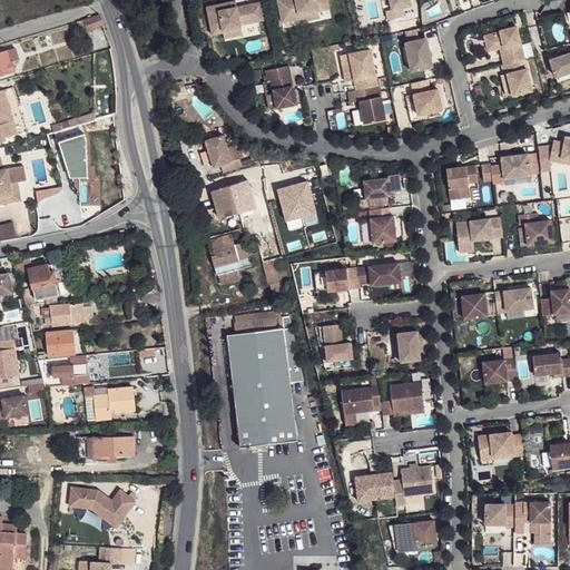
[(232,0),(227,0),(205,5),(210,32),(222,30),(220,28),(239,25),(248,22),(244,3),(235,5),(233,6),(232,0)]
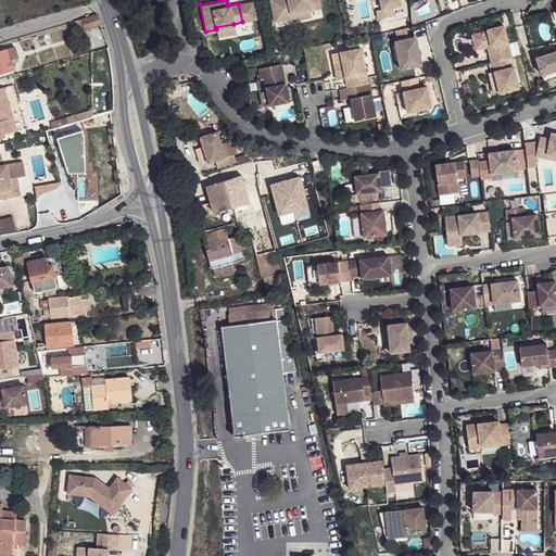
[(252,0),(238,3),(242,22),(256,20),(252,0)]
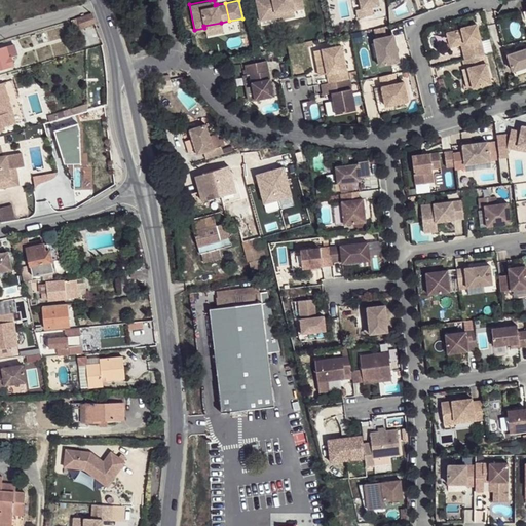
[(255,0),(257,10),(273,6),(271,0),(255,0)]
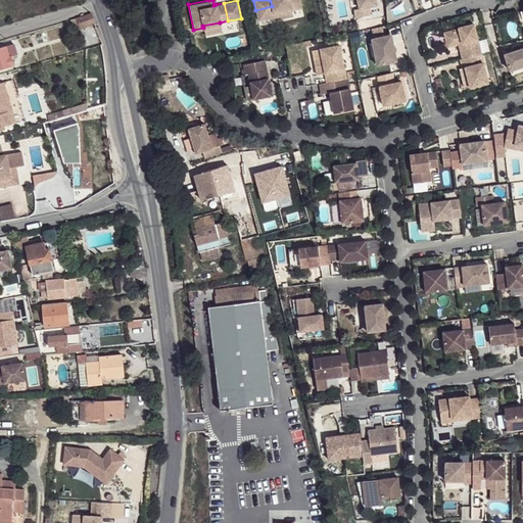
[(270,0),(272,6),(255,10),(257,18),(274,15),(273,10),(290,7),(290,9),(301,7),(299,0),(270,0)]
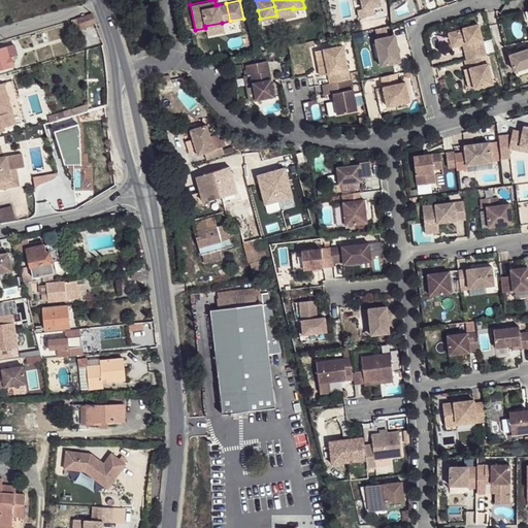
[(378,0),(360,0),(362,7),(357,8),(359,17),(374,13),(372,5),(380,3),(378,0)]
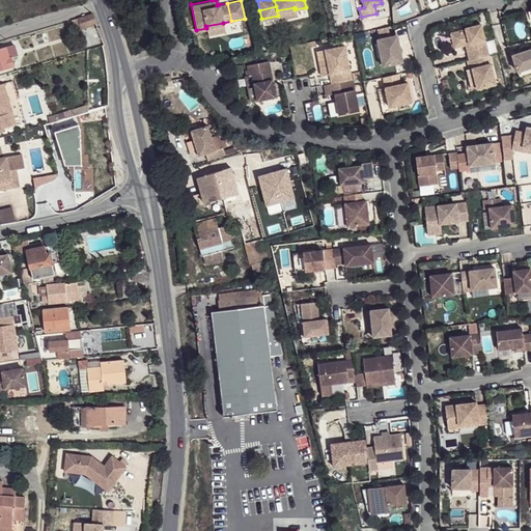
[(295,7),(277,10),(278,16),(278,19),(296,15),(295,9),(295,7)]
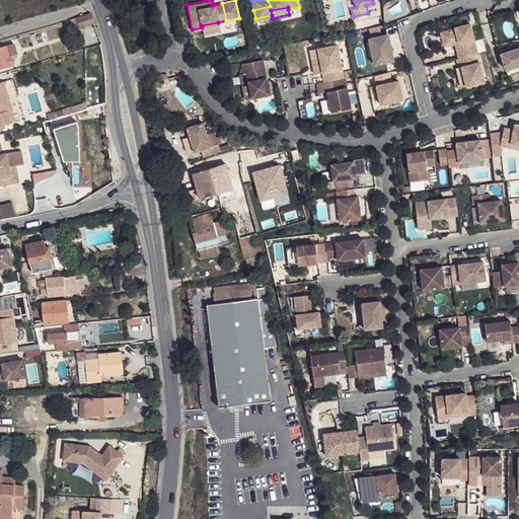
[(91,22),(88,13),(74,19),(76,27),(91,22)]
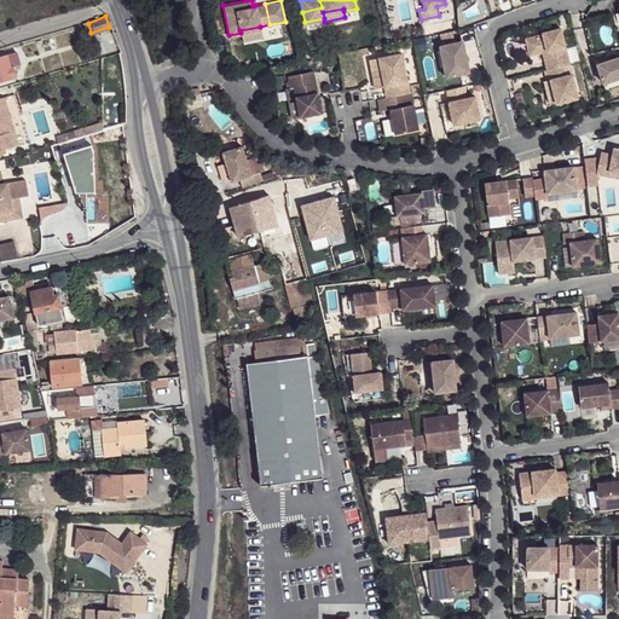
[(239,30),(241,33),(242,40),(261,35),(260,27),(239,30)]
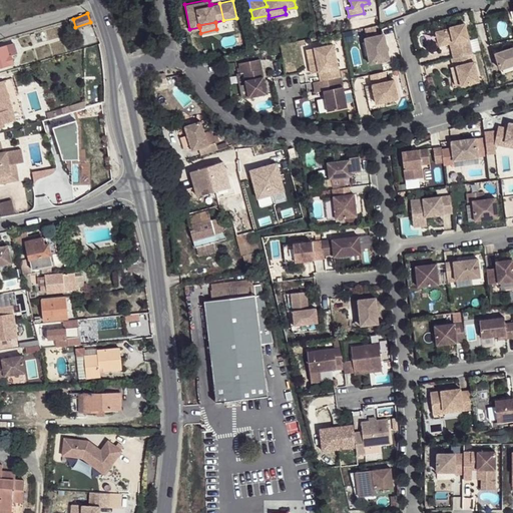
[(449,27),(435,31),(439,45),(450,42),(453,41),(455,48),(451,49),(453,56),(468,53),(472,52),(465,22),(449,26),(449,27)]
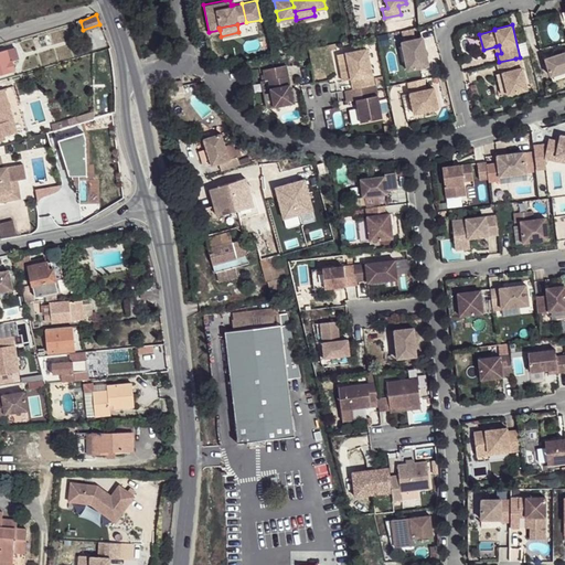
[(401,29),(403,40),(414,38),(412,27),(401,29)]
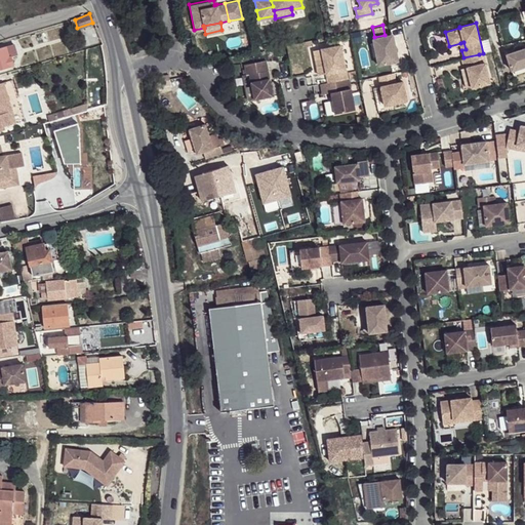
[(374,37),(372,38),(377,64),(398,61),(392,34),(385,35),(374,37)]
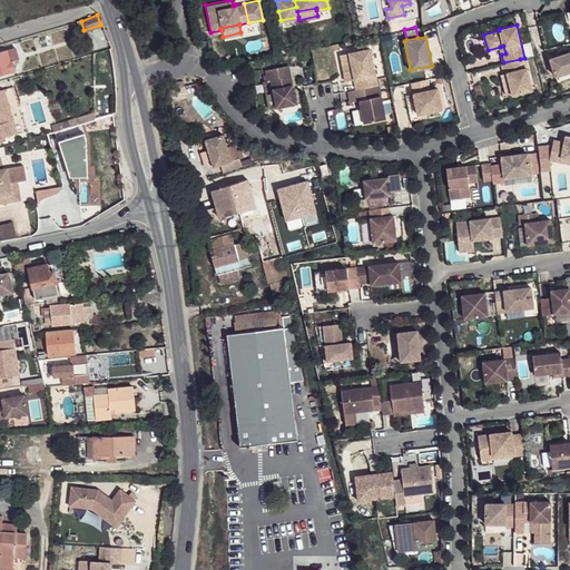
[(11,48),(3,49),(8,61),(9,61),(15,59),(11,48)]
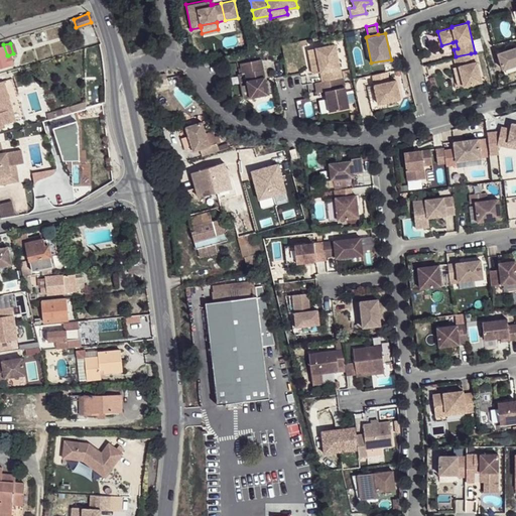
[(334,43),(314,47),(319,72),(321,80),(341,77),(334,43)]
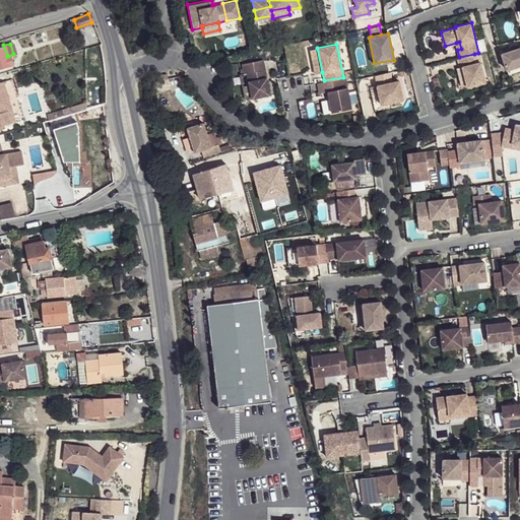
[(0,66),(10,63),(8,56),(7,56),(3,45),(0,46),(0,66)]
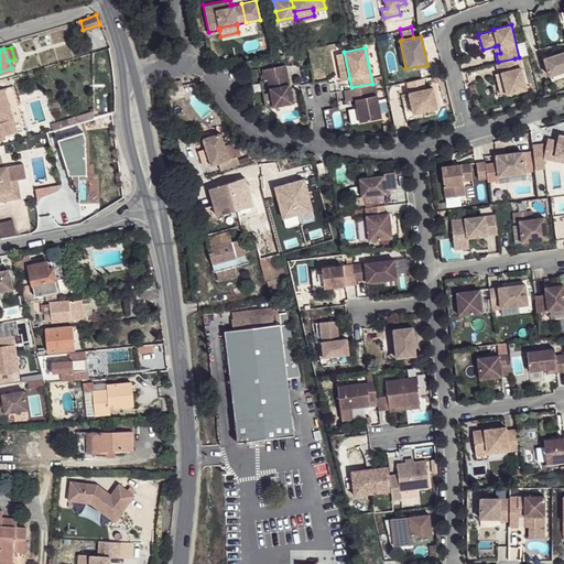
[(563,51),(544,57),(550,75),(563,69),(563,51)]
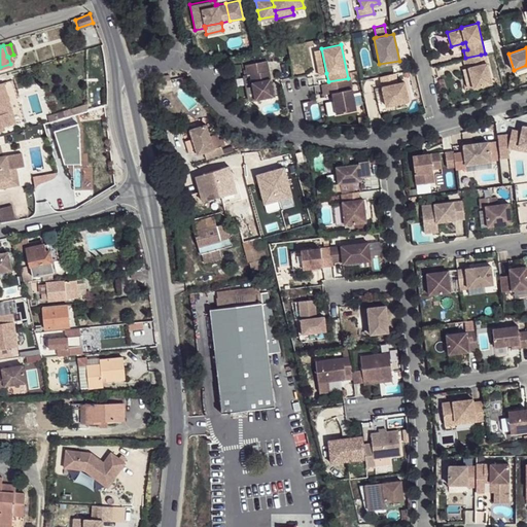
[(321,48),(314,49),(318,74),(326,73),(321,48)]
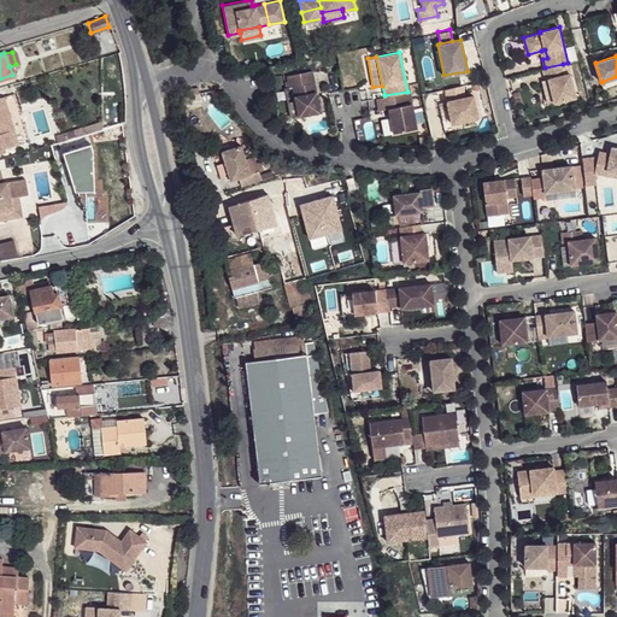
[(565,74),(563,64),(545,68),(542,69),(546,80),(548,78),(554,101),(576,97),(570,72),(565,74)]
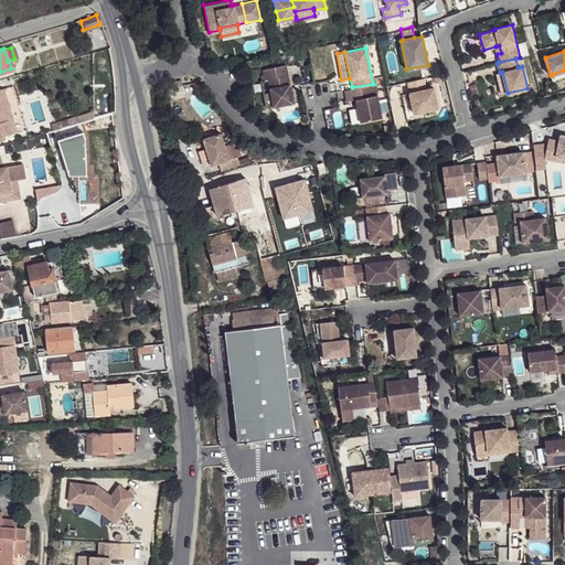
[(285,64),(262,68),(264,80),(267,78),(273,107),(292,103),(285,64)]
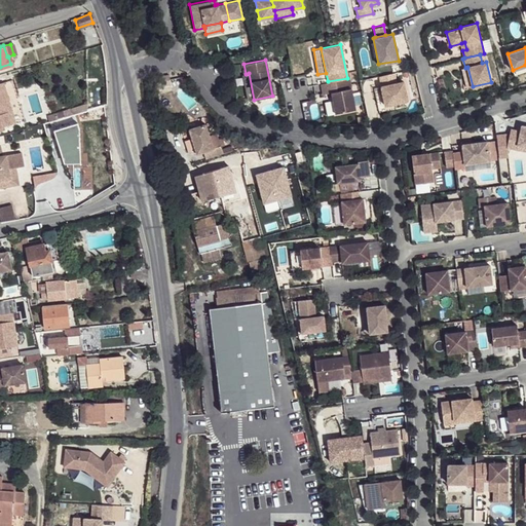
[(395,72),(378,75),(381,86),(385,105),(408,100),(403,80),(397,82),(395,72)]
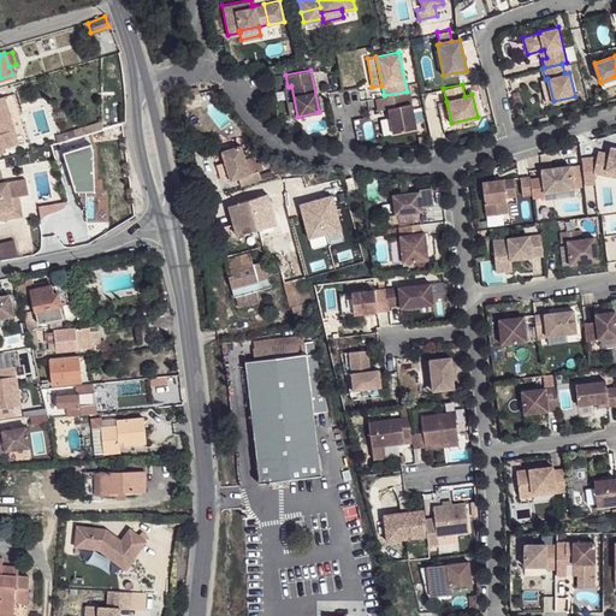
[(407,92),(384,95),(375,98),(377,110),(388,107),(392,132),(403,130),(415,128),(408,92),(407,92)]
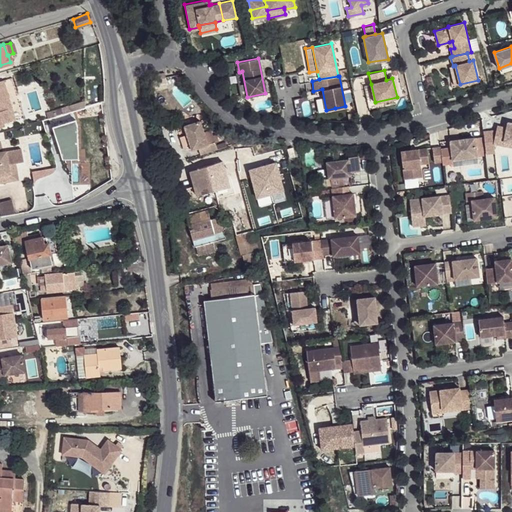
[(168,79),(159,82),(162,89),(171,86),(168,79)]
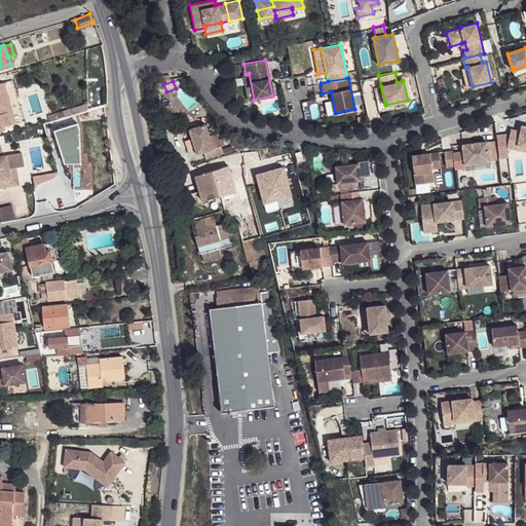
[(50,114),(52,120),(68,115),(66,109),(50,114)]
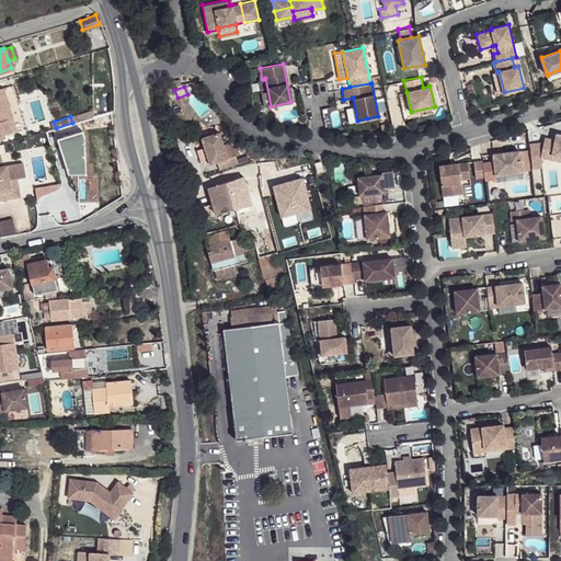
[(367,118),(357,121),(358,128),(368,126),(367,118)]
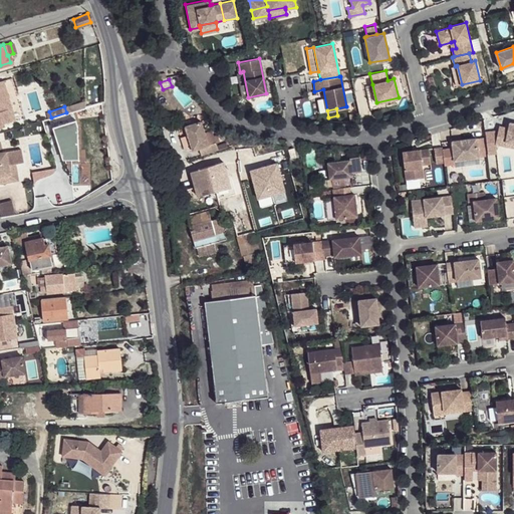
[(6,122),(11,120),(7,109),(3,110),(6,122)]
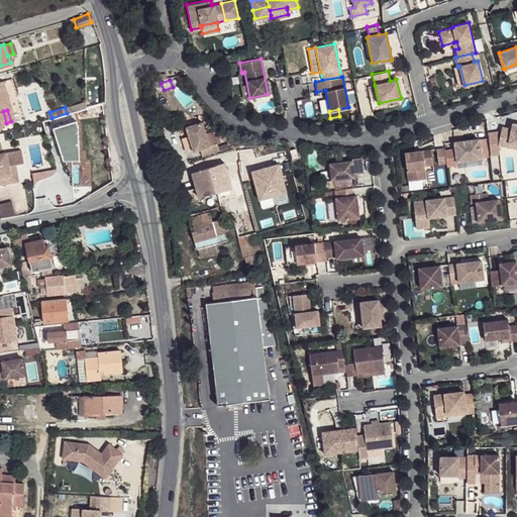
[(40,114),(42,120),(52,118),(49,112),(40,114)]
